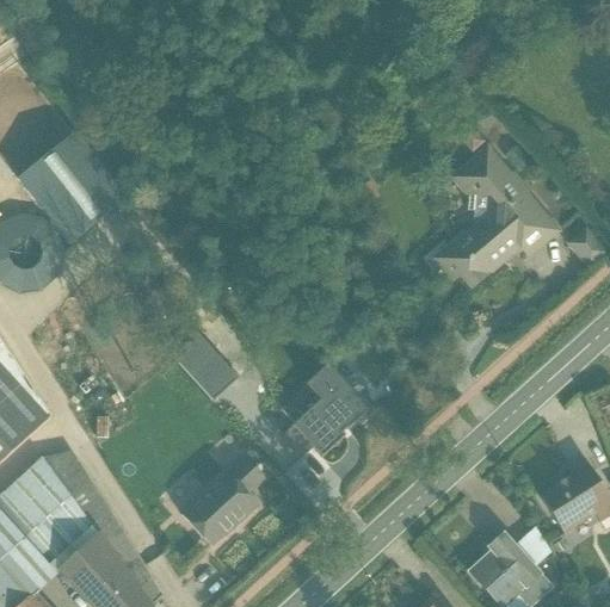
[(525,254),(560,228),(490,136),(443,172),(478,216),(429,253),(450,282),(461,272),(470,285),(519,247),(525,254)]
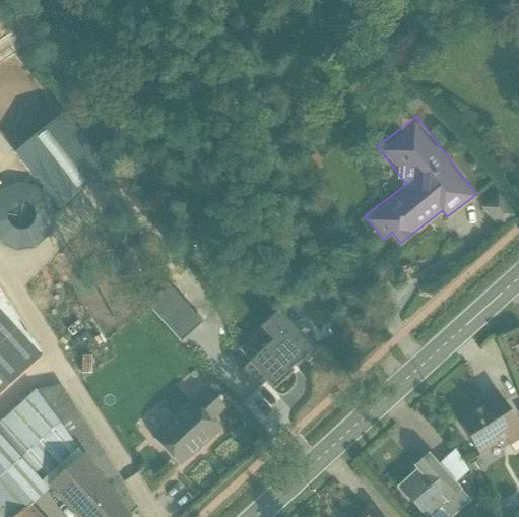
[(0,287),(0,393),(44,353),(0,287)]
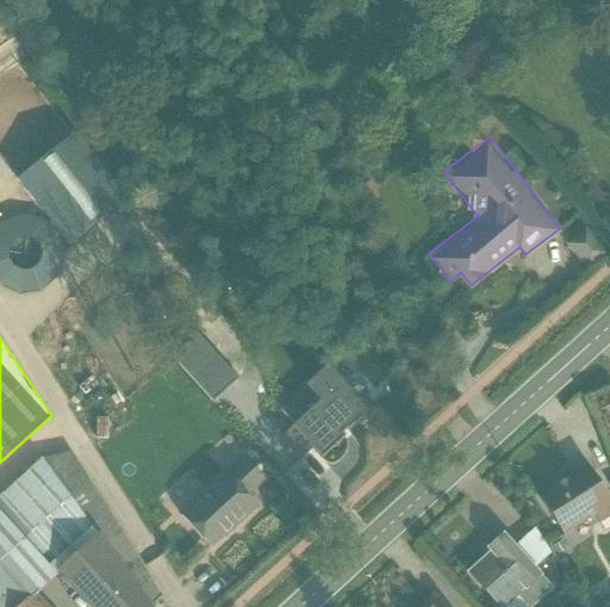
[(342,431),(365,409),(325,365),(306,383),(321,398),(279,437),(299,458),(312,446),(321,456),(344,434),(342,431)]
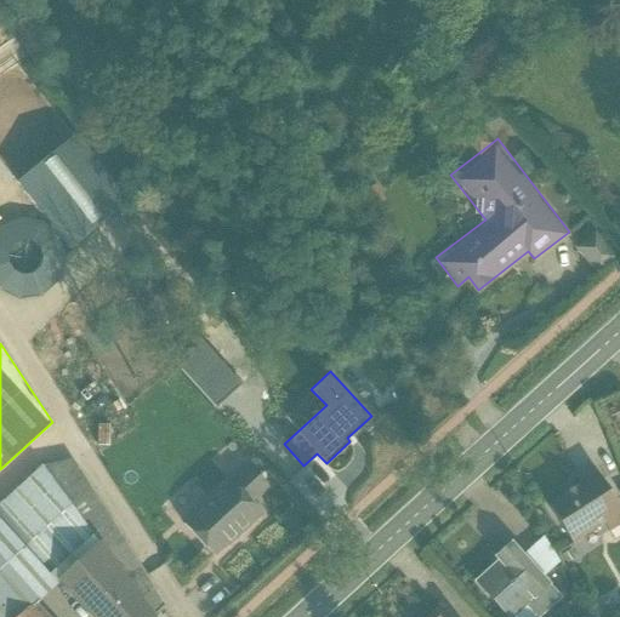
[(250,458),(186,524),(225,561),(272,514),(265,507),(282,489),(250,458)]
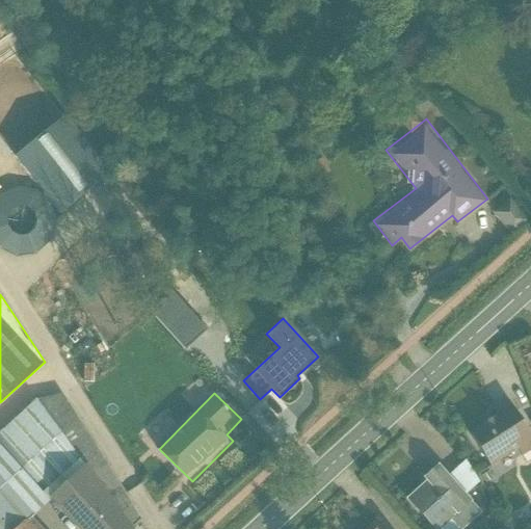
[(495,471),(530,451),(530,432),(512,399),(468,424),(495,471)]
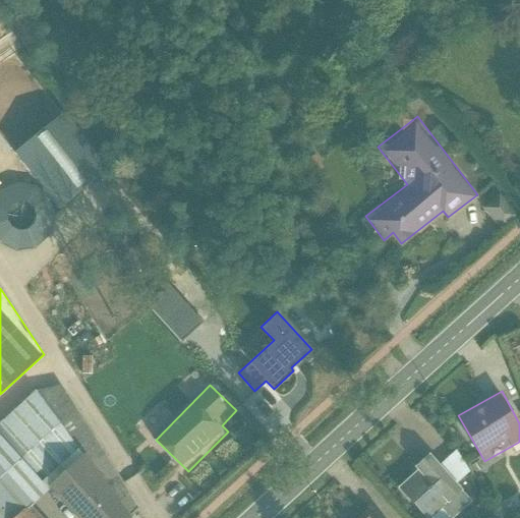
[(448,516),(470,497),(428,449),(412,463),(416,467),(396,484),(425,517),(427,517),(440,507),(448,516)]
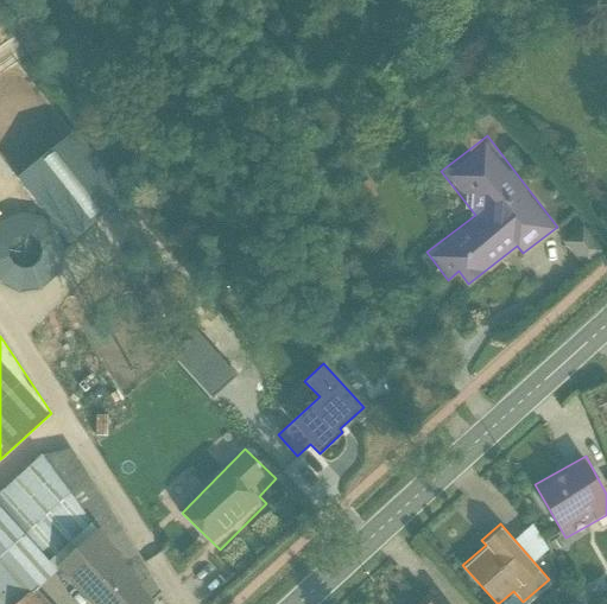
[(164,603),(102,533),(61,570),(90,603),(164,603)]
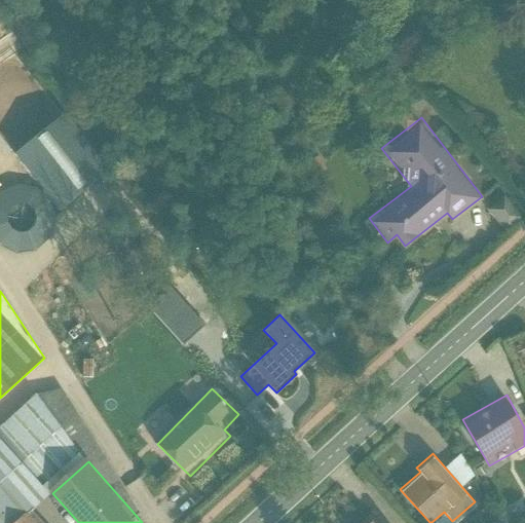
[(12,522),(43,522),(30,508),(12,522)]
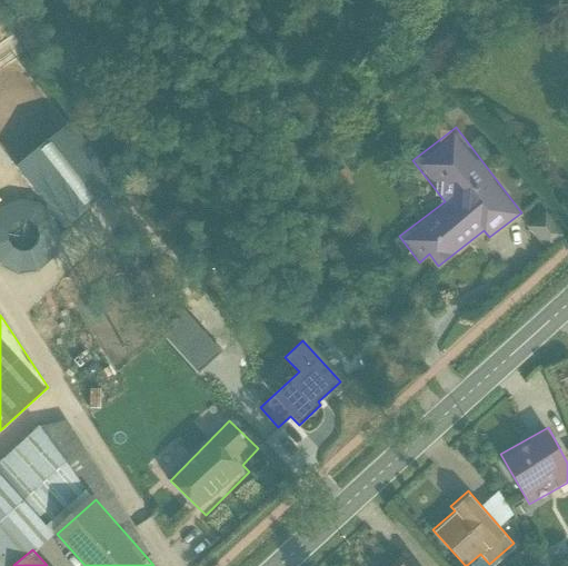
[(416,565),(402,552),(386,565),(416,565)]
